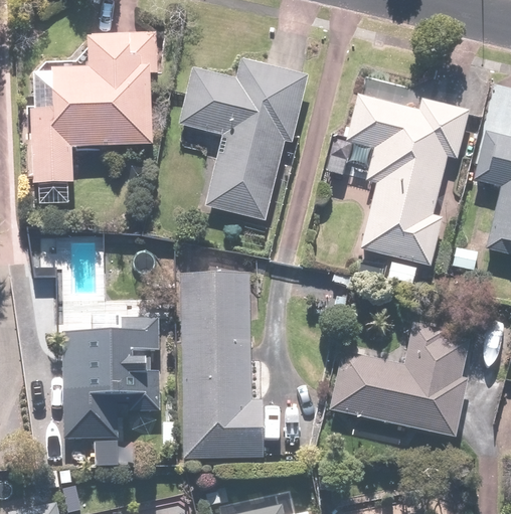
[(53,70),(36,70),(37,109),(33,109),(33,183),(72,183),(72,143),(153,142),(152,30),(88,30),(88,63),(53,64),(53,70)]
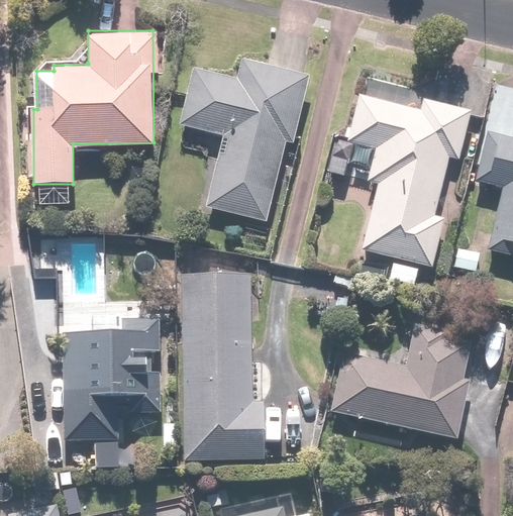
[(291,141),(306,75),(241,60),(237,80),(194,70),(181,125),(223,135),(207,207),(265,221),(284,139),(291,141)]
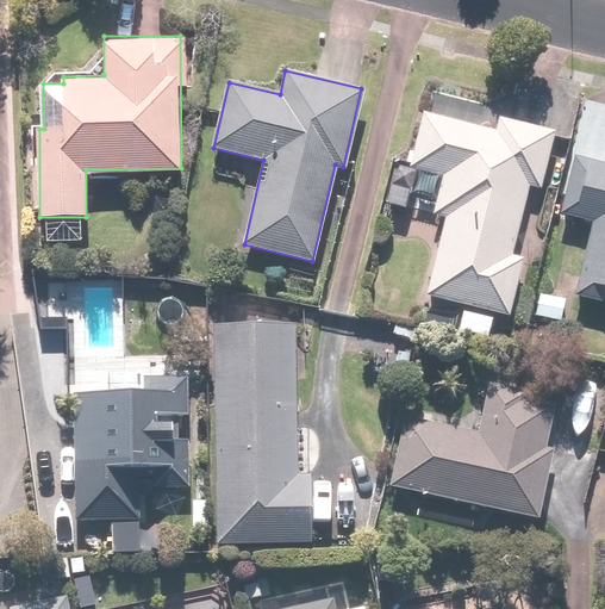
[(411,167),(393,163),(384,205),(419,213),(429,173),(443,176),(435,212),(449,215),(430,302),(511,318),(524,259),(512,255),(526,186),(541,188),(554,129),(498,116),(494,129),(422,113),(411,167)]
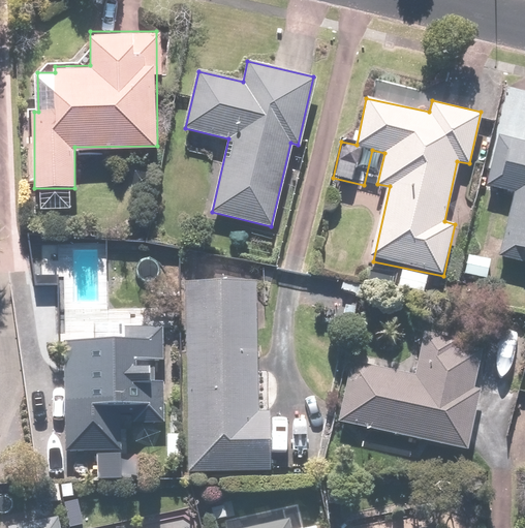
[(524,155),(496,150),(486,198),(512,204),(501,253),(524,257),(524,155)]
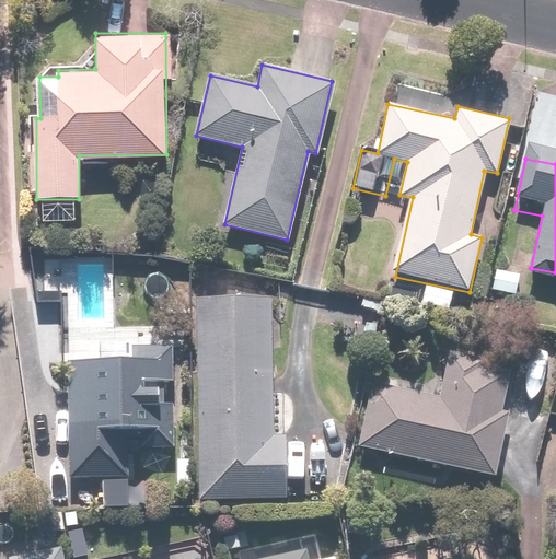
[(495,257),(489,288),(516,292),(521,263),(495,257)]
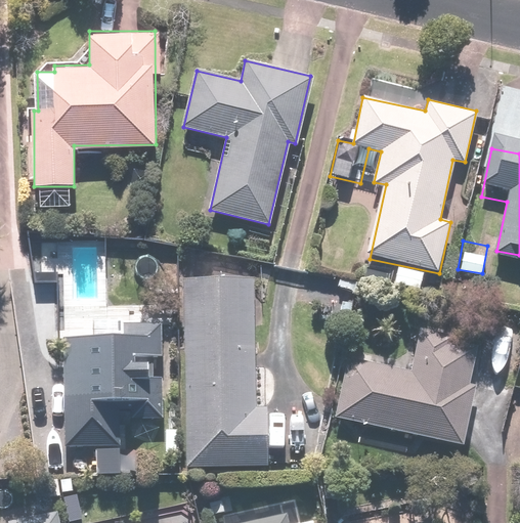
[(253,406),(253,276),(183,276),(183,466),(269,466),(269,406),(253,406)]
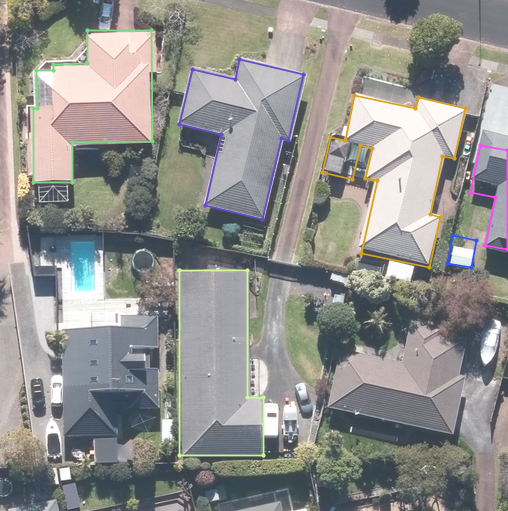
[(155,375),(132,374),(132,369),(147,370),(147,353),(132,353),(132,348),(156,349),(157,315),(98,313),(98,326),(62,325),(61,359),(78,360),(77,370),(63,370),(61,432),(115,433),(117,390),(154,391),(155,375)]
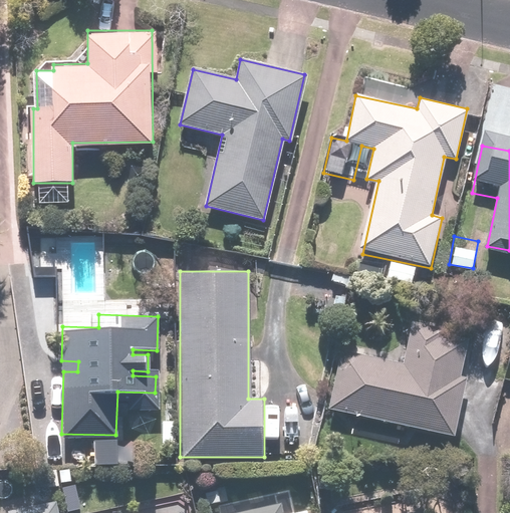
[(401,360),(341,347),(328,409),(455,437),(469,376),(461,374),(469,337),(409,324),(401,360)]
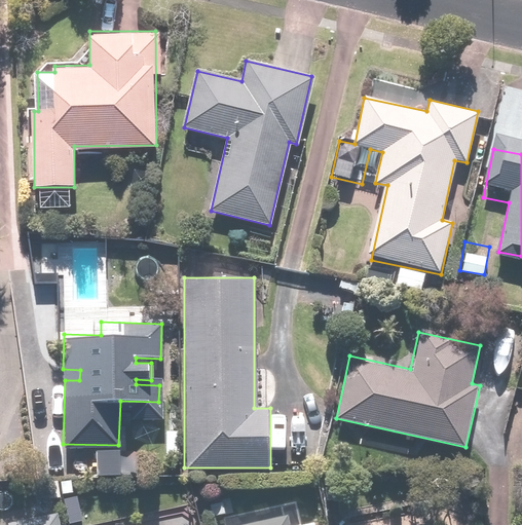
[(120,450),(95,449),(95,478),(120,478),(120,450)]
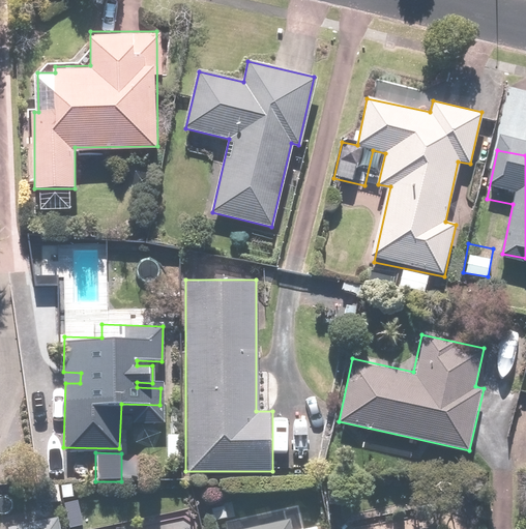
[(194,528),(191,512),(111,528),(194,528)]
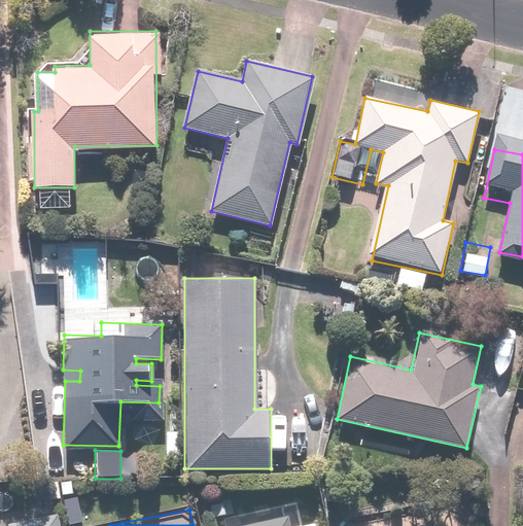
[(288,525),(285,514),(236,525),(314,525),(314,522),(299,525),(288,525)]
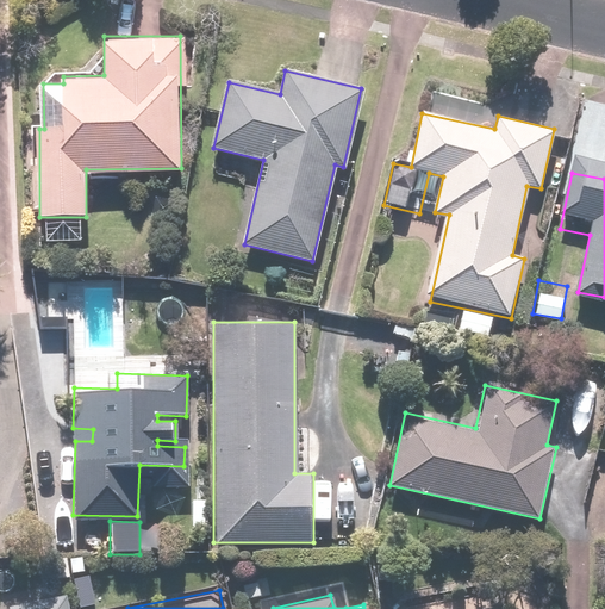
[(68,608),(66,596),(5,608),(68,608)]
